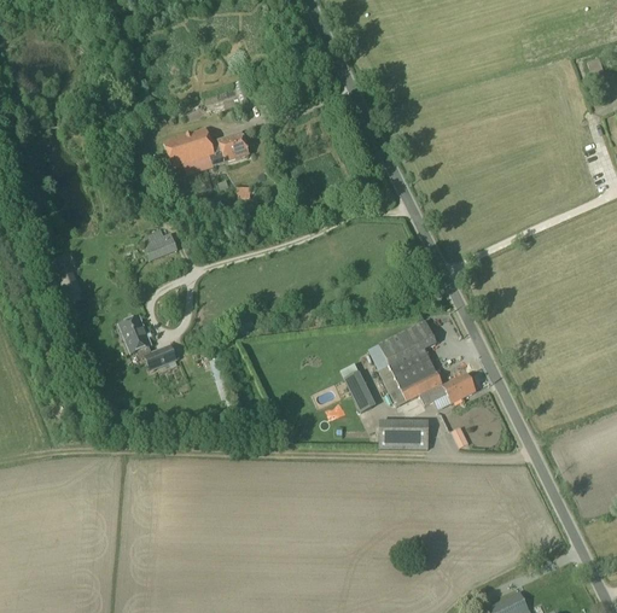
[(592,74),(599,95),(599,94),(601,100),(611,98),(610,92),(611,91),(604,69),(592,74)]
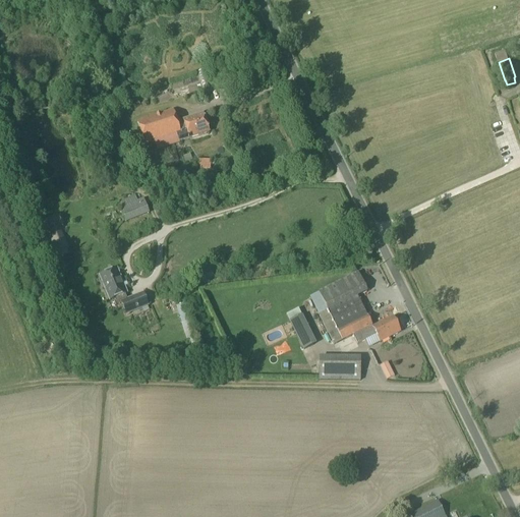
[(180,128),(177,119),(173,107),(138,118),(146,140),(165,134),(168,141),(173,139),(173,140),(180,138),(177,130),(181,129),(180,128)]
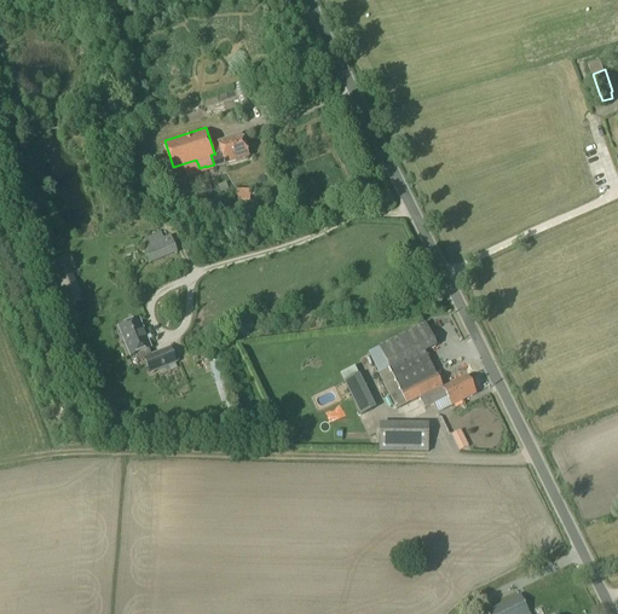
[(211,155),(214,164),(249,152),(242,132),(211,142),(214,152),(215,154),(211,155)]
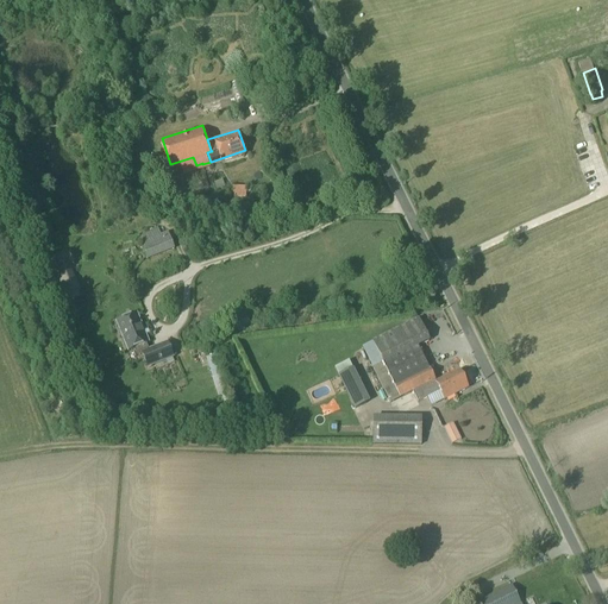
[(233,184),(233,193),(245,194),(246,184),(233,184)]
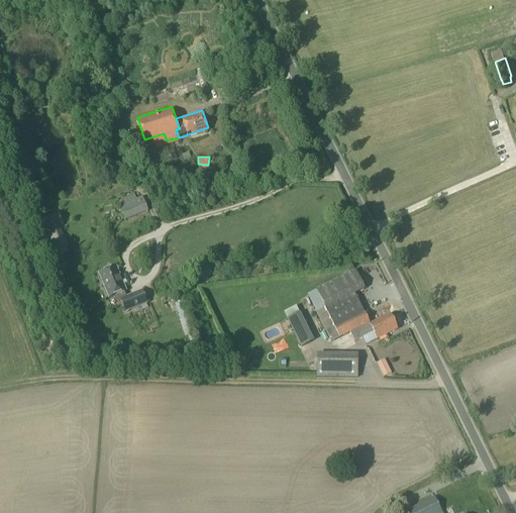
[(117,197),(125,217),(147,208),(142,195),(136,197),(133,190),(117,197)]
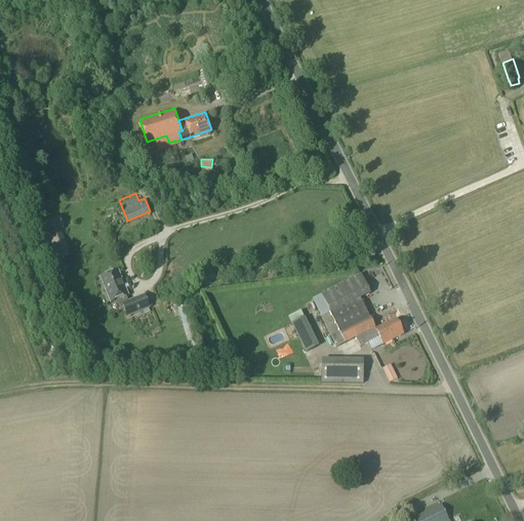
[(120,266),(102,273),(113,298),(118,296),(121,303),(123,302),(128,313),(152,304),(146,290),(132,295),(120,266)]
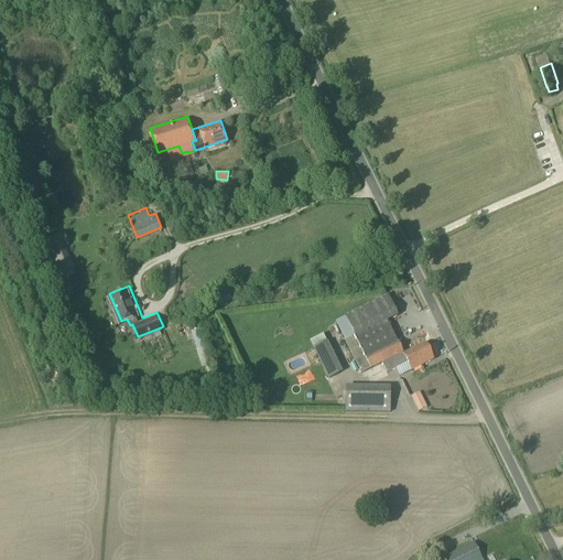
[(355,333),(370,364),(382,358),(388,368),(409,358),(412,366),(433,356),(425,340),(403,350),(388,316),(398,312),(388,292),(346,312),(356,332),(355,333)]
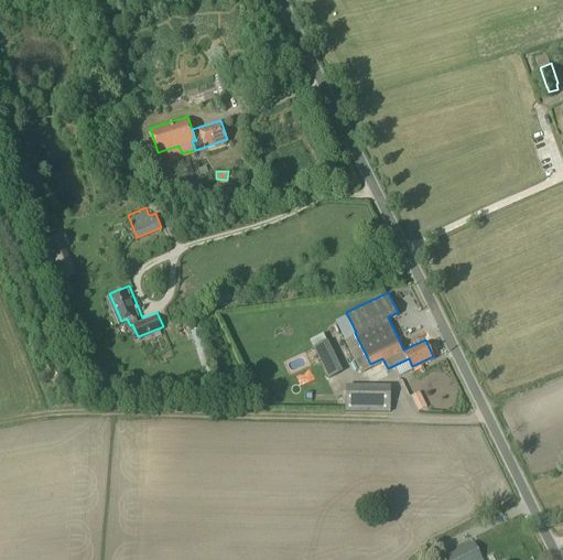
[(317,338),(332,369),(343,364),(328,334),(317,338)]
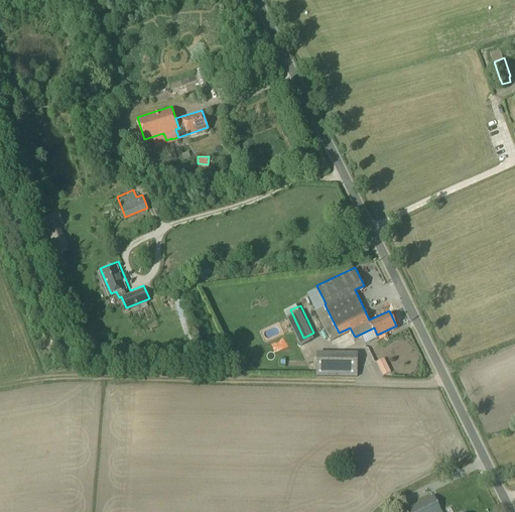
[(198,336),(196,330),(184,333),(186,339),(198,336)]
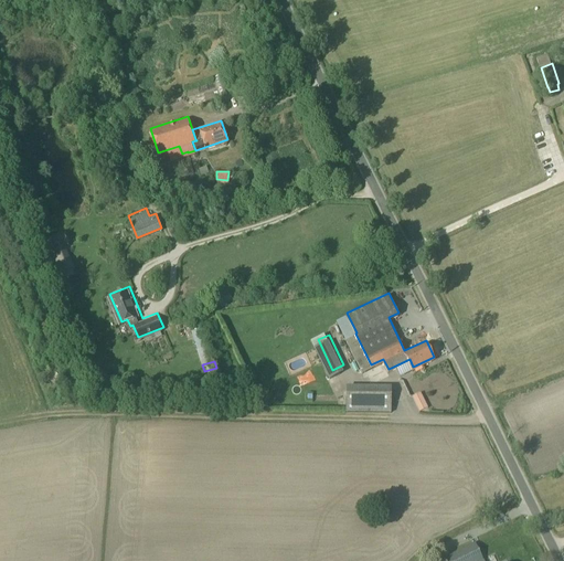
[(393,406),(393,385),(348,384),(348,405),(393,406)]
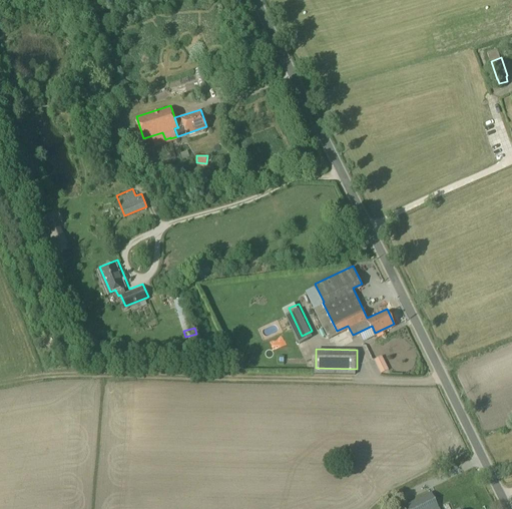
[(379,366),(382,372),(390,368),(387,362),(379,366)]
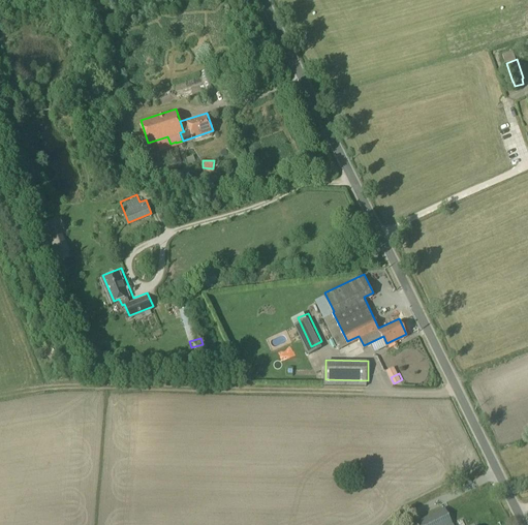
[(417,519),(420,524),(445,524),(453,522),(445,505),(417,519)]
